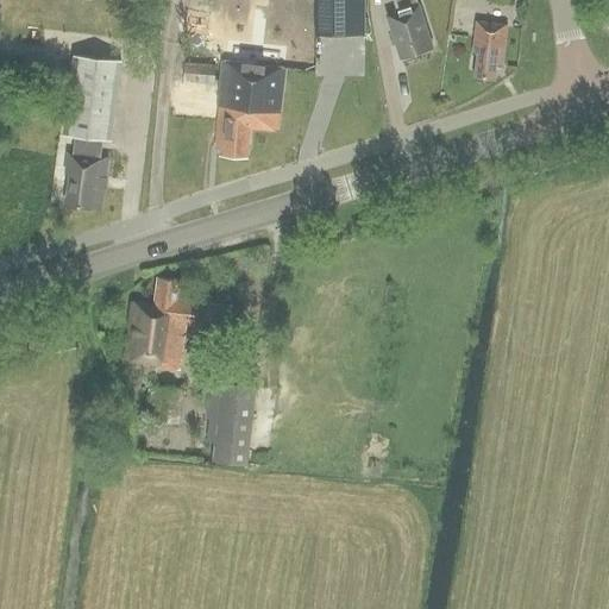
[(365,35),(365,0),(315,0),(316,35),(365,35)]
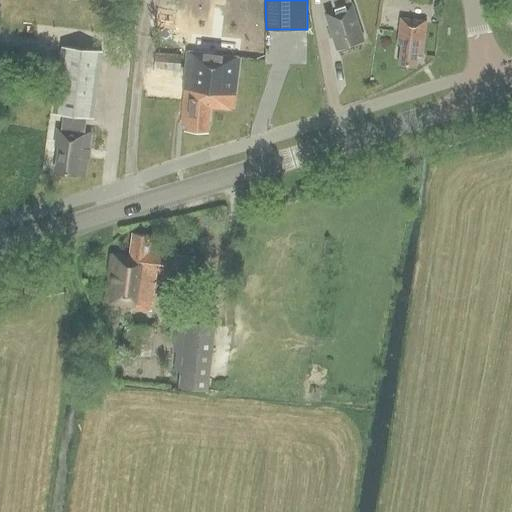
[(337,49),(364,40),(351,0),(330,0),(333,10),(325,13),(337,49)]
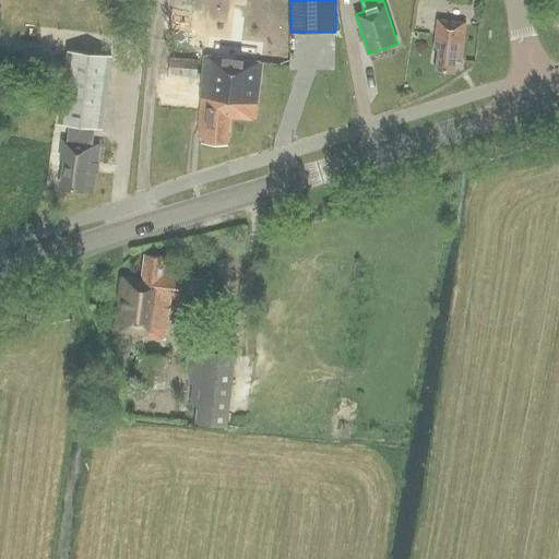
[(461,61),(466,23),(438,20),(435,50),(439,50),(436,69),(436,71),(454,73),(455,71),(454,71),(455,61),(461,61)]
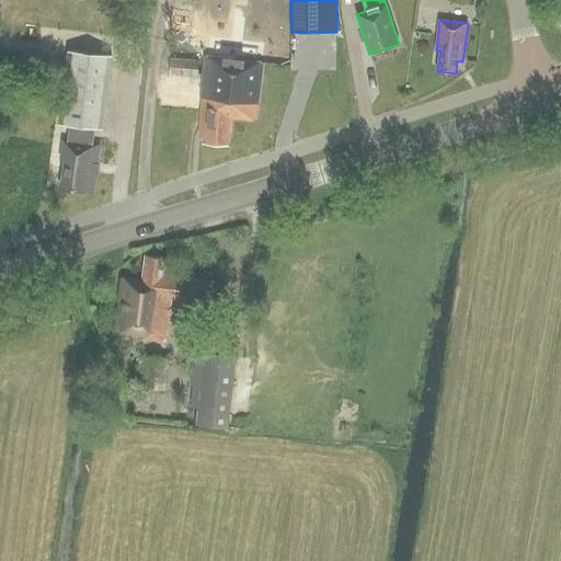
[(101,129),(109,55),(66,50),(58,124),(68,125),(67,140),(63,140),(60,160),(64,160),(61,189),(93,193),(99,145),(92,144),(94,128),(101,129)]
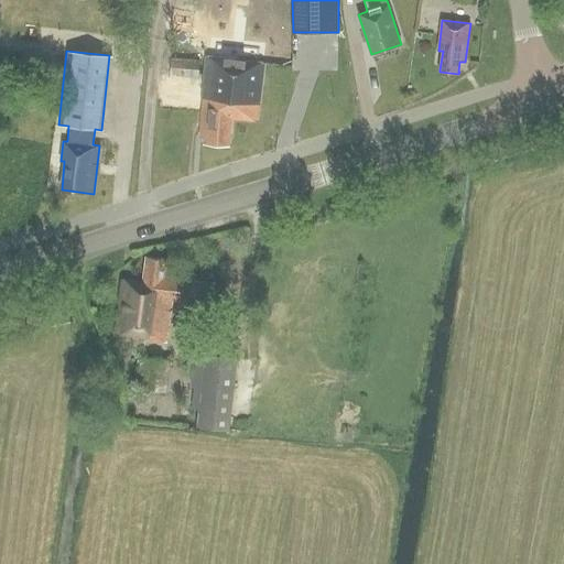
[(258,120),(263,66),(258,65),(258,63),(206,57),(201,137),(207,137),(207,144),(228,145),(230,117),(258,120)]
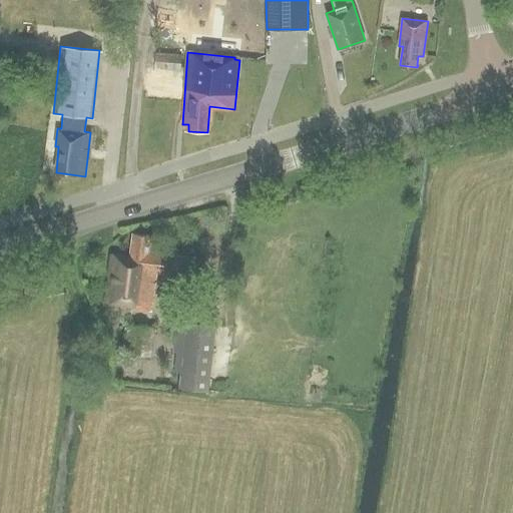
[(157,69),(181,71),(182,55),(158,53),(157,69)]
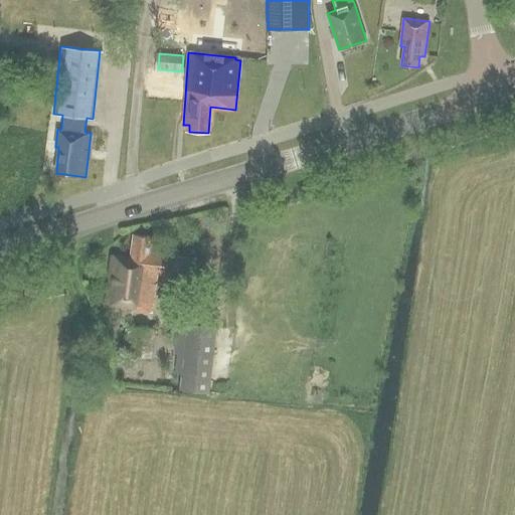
[(164,276),(167,255),(157,254),(159,244),(153,243),(154,237),(134,234),(131,259),(113,255),(106,304),(121,306),(121,309),(152,314),(158,275),(164,276)]
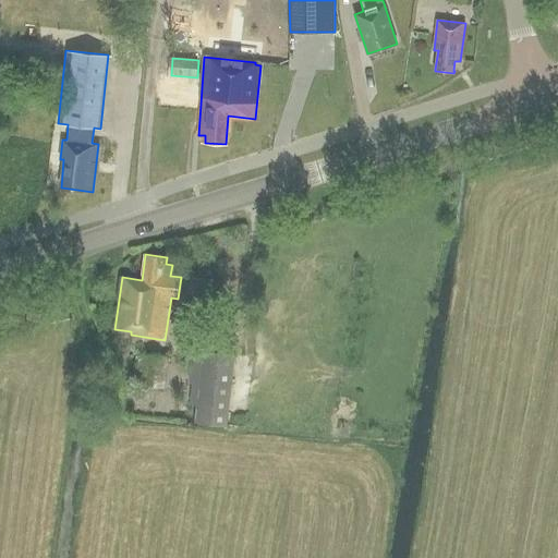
[(228,426),(235,358),(203,354),(195,423),(228,426)]
